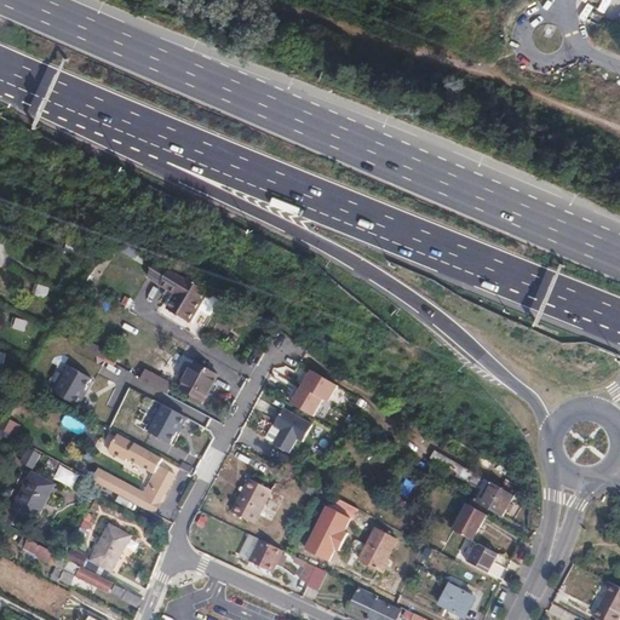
[(15,213),(12,219),(23,223),(24,216),(15,213)]
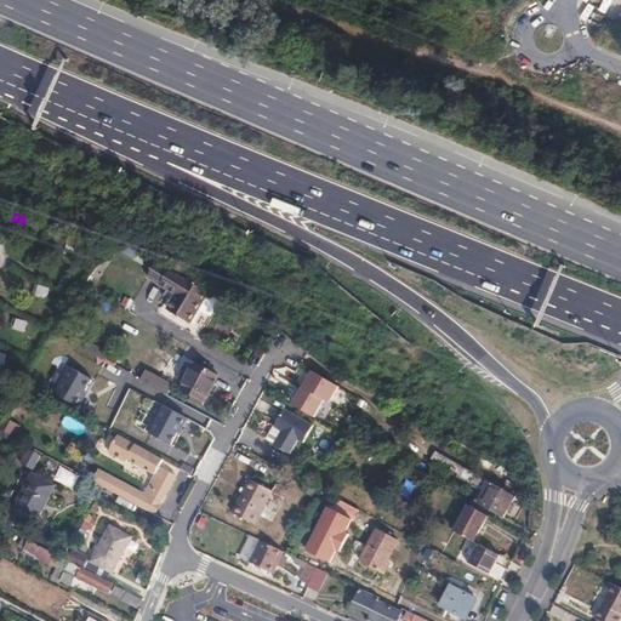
[(69,245),(67,254),(74,256),(77,248),(69,245)]
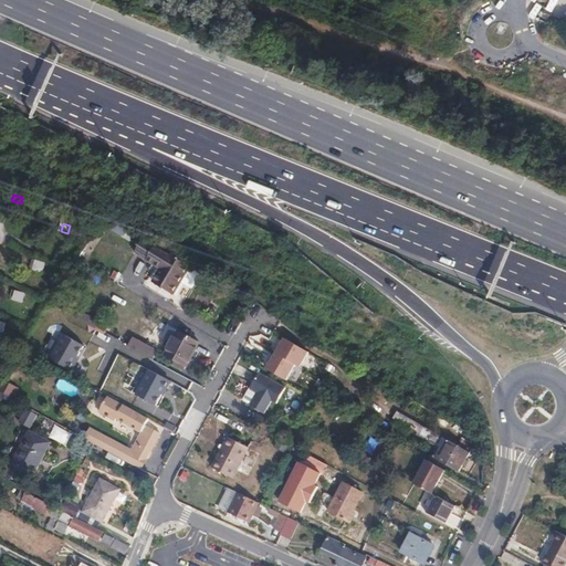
[(177,287),(189,265),(156,247),(149,258),(164,265),(158,276),(177,287)]
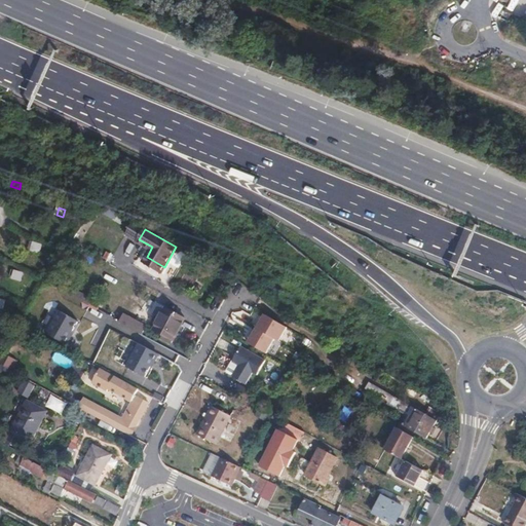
[(35,243),(33,252),(39,254),(41,246),(35,243)]
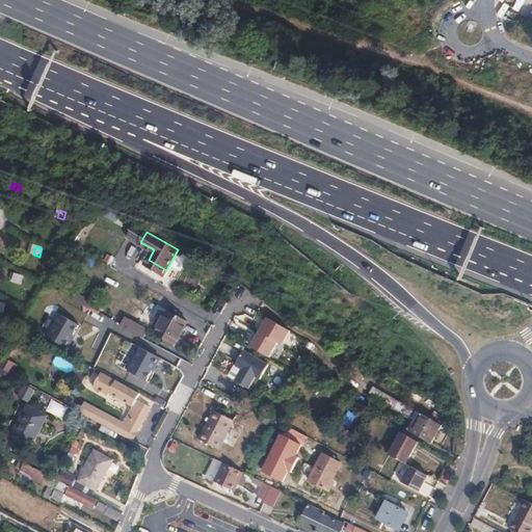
[(163,283),(170,287),(179,272),(170,268),(163,283)]
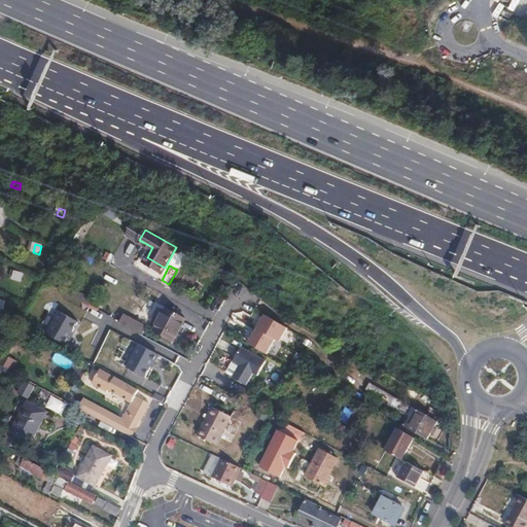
[(16,271),(13,280),(21,282),(23,273),(16,271)]
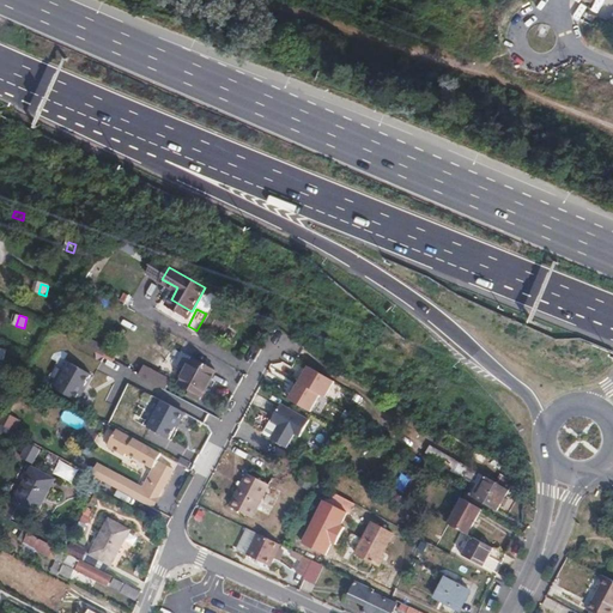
[(95,343),(91,349),(111,364),(115,358),(95,343)]
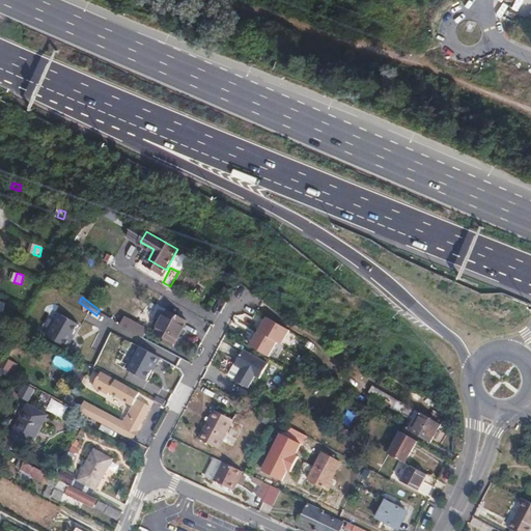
[(157,332),(155,336),(174,347),(185,328),(159,313),(150,328),(157,332)]
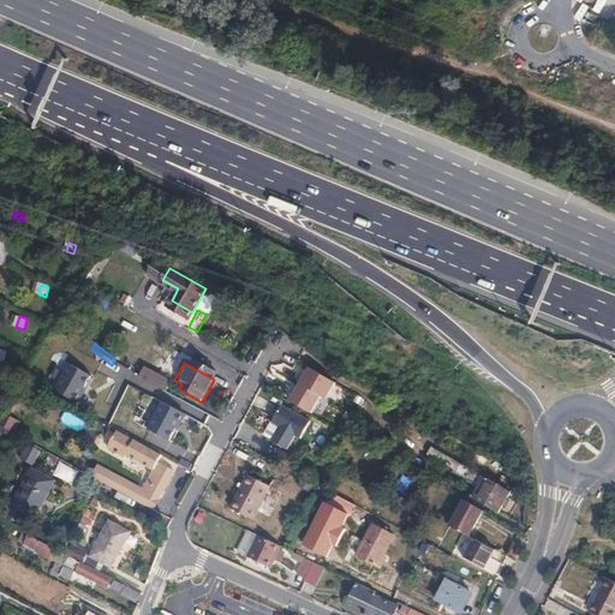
[(91,376),(70,364),(55,390),(78,404),(87,389),(84,388),(91,376)]
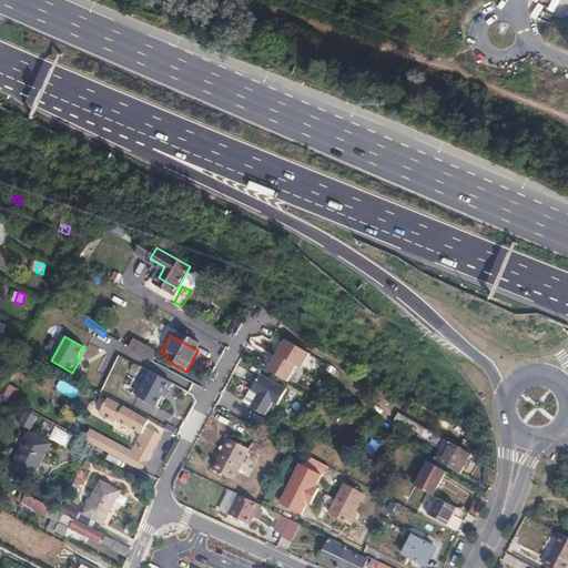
[(307,352),(284,338),(266,369),(285,381),(294,365),(298,367),(307,352)]
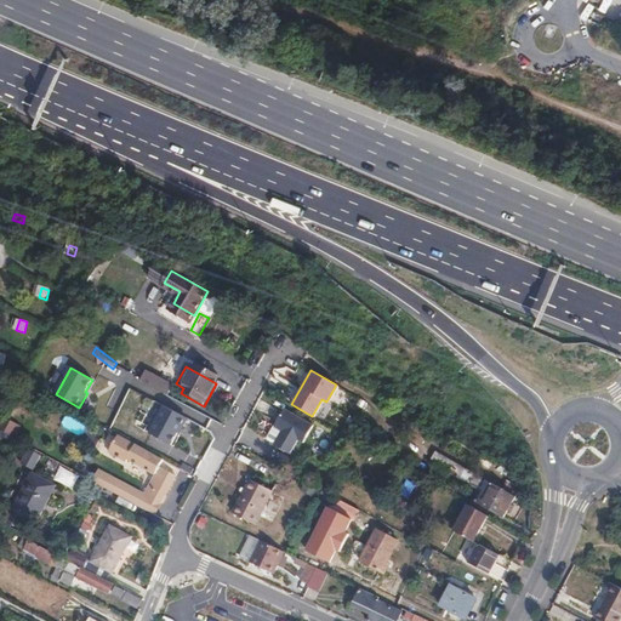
[(171,388),(144,374),(138,385),(165,399),(171,388)]
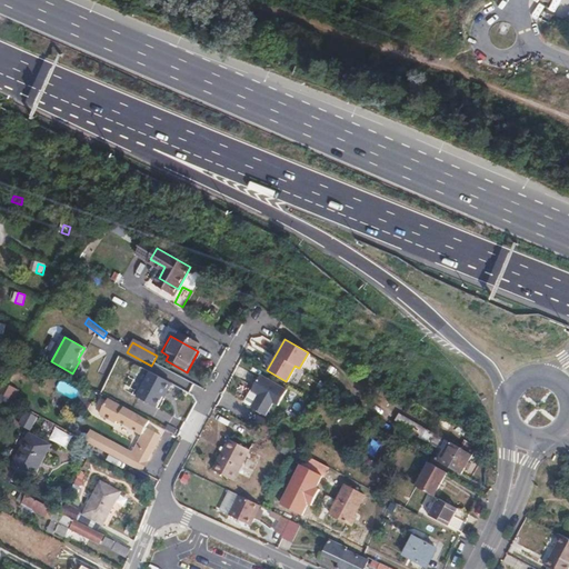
[(137,397),(157,408),(170,383),(151,372),(137,397)]
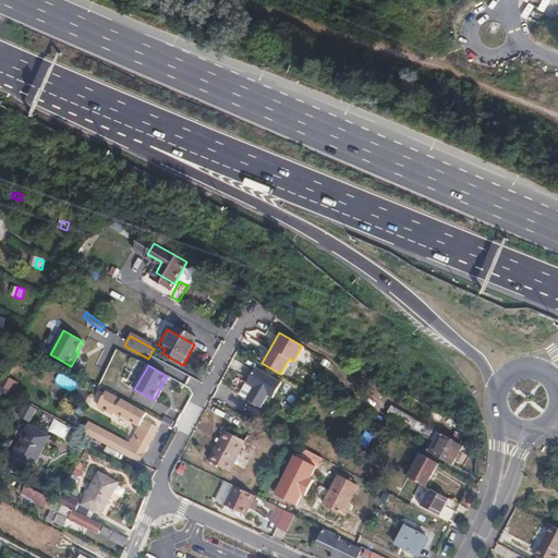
[(273,398),(281,384),(255,368),(246,384),(254,388),(246,400),(259,408),(268,395),(273,398)]
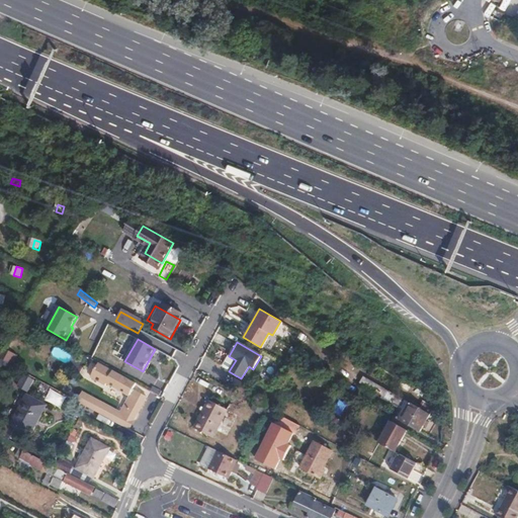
[(236,360),(229,356),(222,366),(229,371),(236,360)]
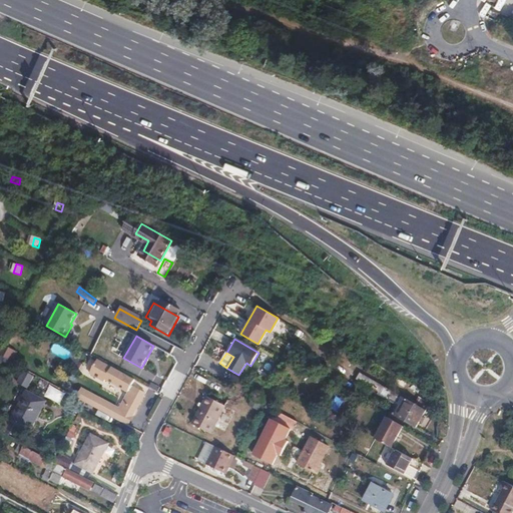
[(136,379),(98,359),(90,374),(105,382),(106,380),(129,391),(132,386),(136,379)]
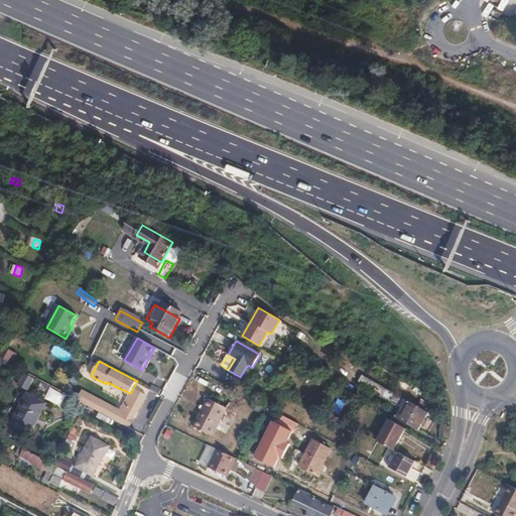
[(418,406),(362,375),(359,381),(384,395),(383,397),(404,409),(399,418),(408,423),(418,406)]
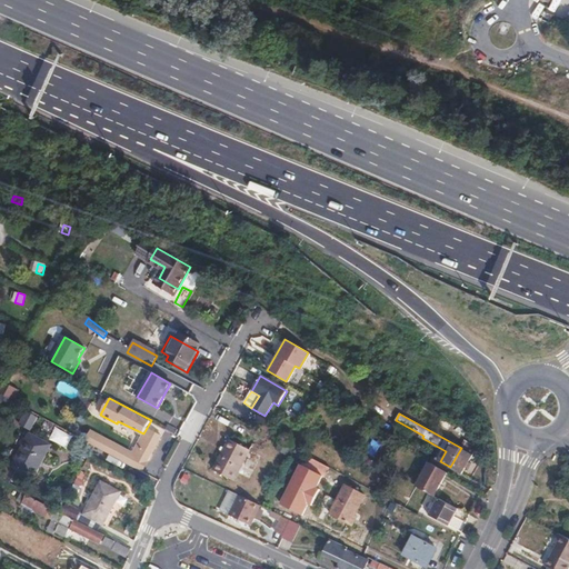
[(23,415),(17,428),(28,432),(35,419),(23,415)]
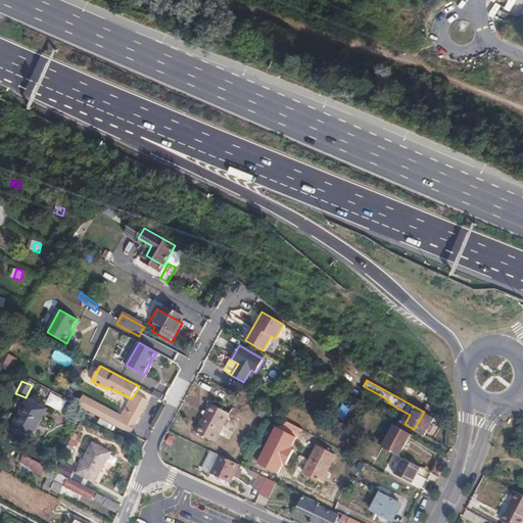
[(135,393),(132,398),(131,401),(136,405),(140,396),(135,393)]
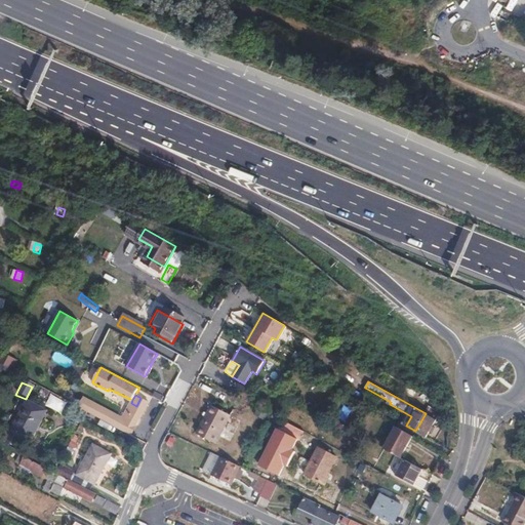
[(271,395),(265,405),(273,409),(278,398),(271,395)]
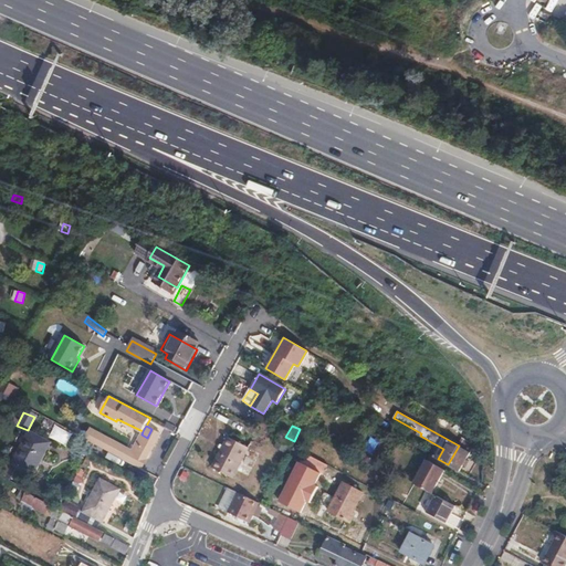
[(66,447),(72,436),(55,427),(50,439),(66,447)]
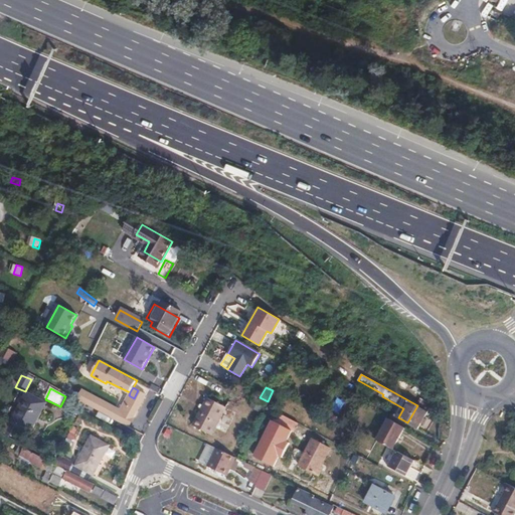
[(81,388),(76,399),(116,419),(120,410),(121,409),(81,388)]
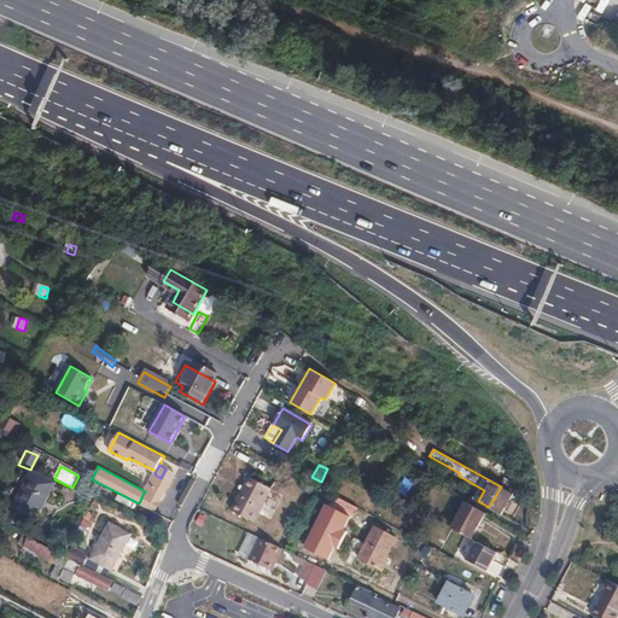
[(161,478),(155,474),(145,491),(144,493),(159,501),(174,473),(165,468),(161,478)]
